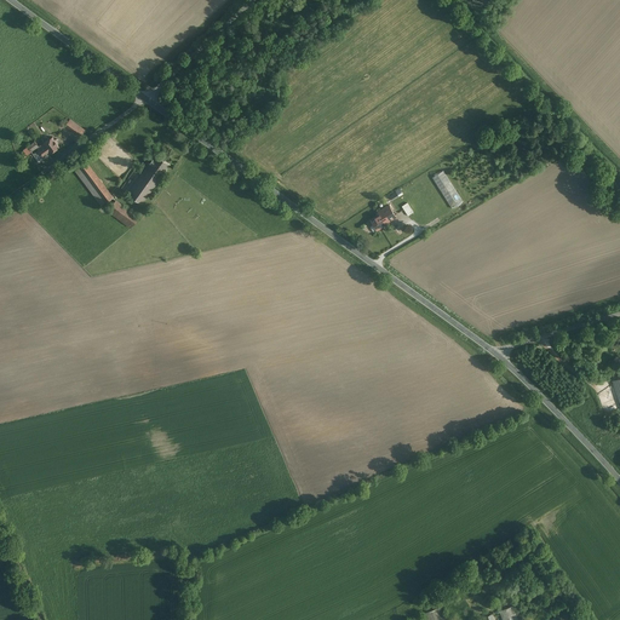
[(85,130),(70,119),(65,125),(81,136),(85,130)]
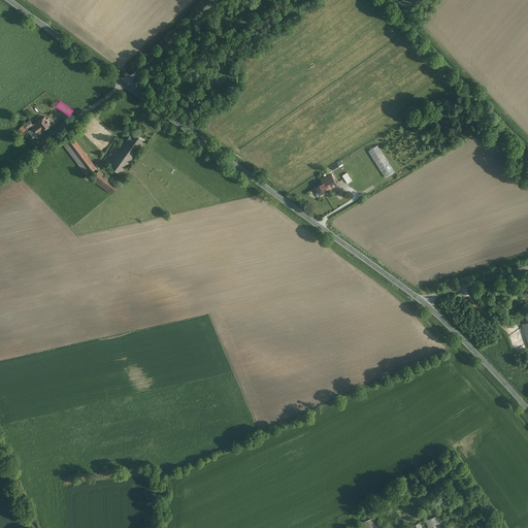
[(33,125),(31,126),(33,128),(36,133),(39,131),(42,128),(43,130),(51,125),(44,117),(33,125)]
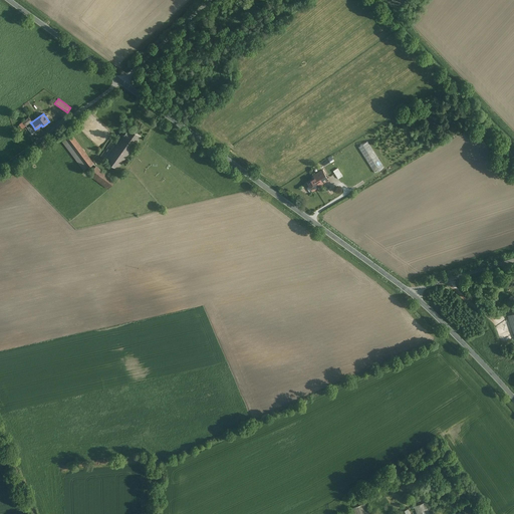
[(29,117),(23,121),(26,125),(30,122),(32,121),(29,117)]
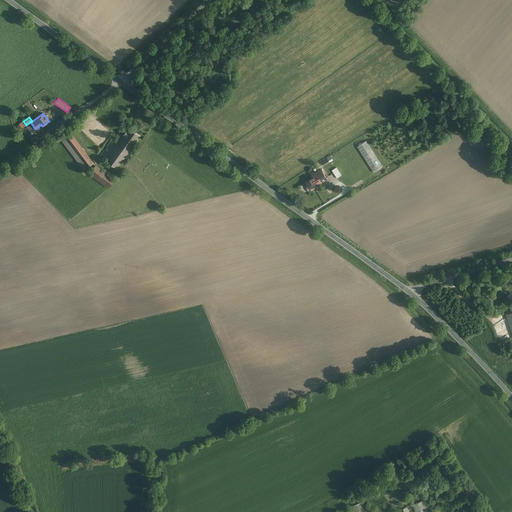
[(35,129),(32,124),(27,127),(32,134),(34,133),(39,129),(38,127),(35,129)]
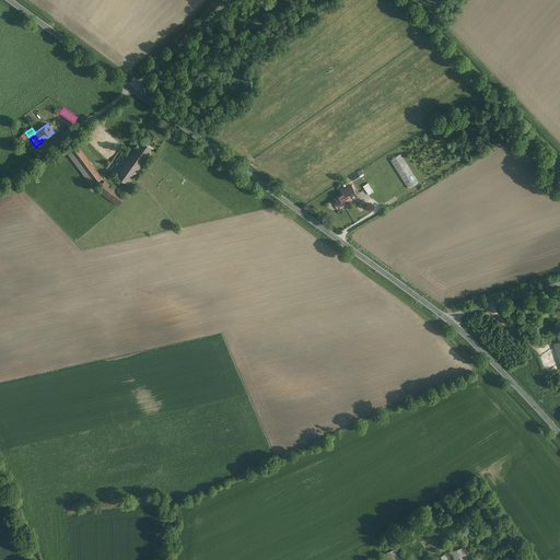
[(153,148),(141,139),(132,150),(146,160),(153,148)]
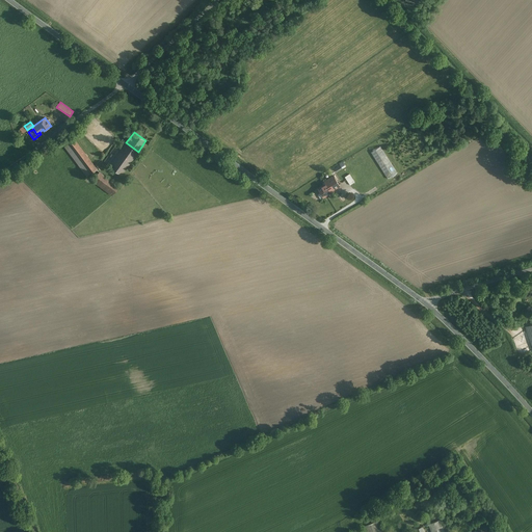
[(97,169),(74,139),(69,143),(92,173),(97,169)]
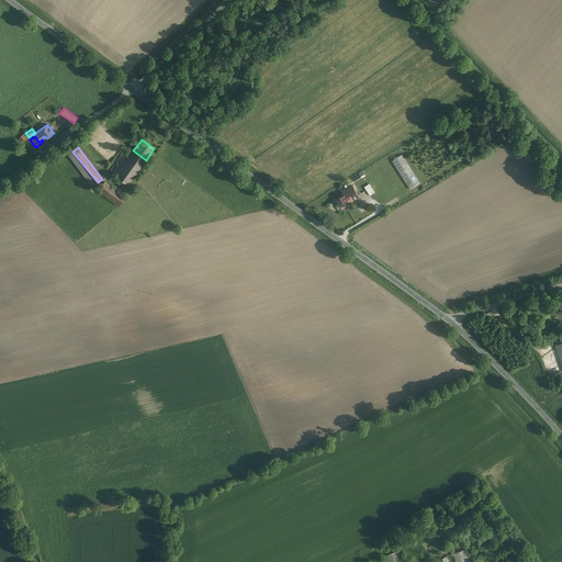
[(121,148),(107,169),(110,170),(124,150),(121,148)]
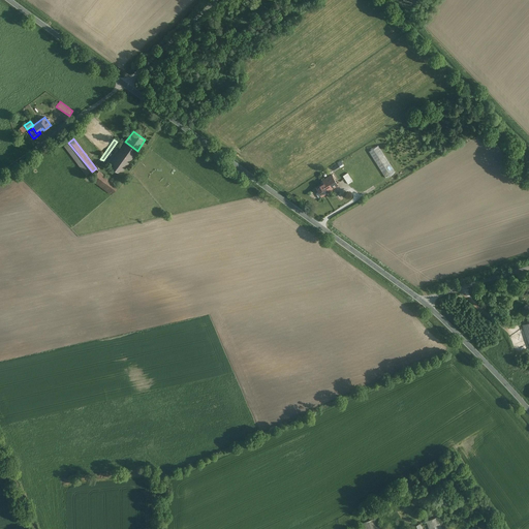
[(117,142),(103,160),(110,164),(123,146),(117,142)]
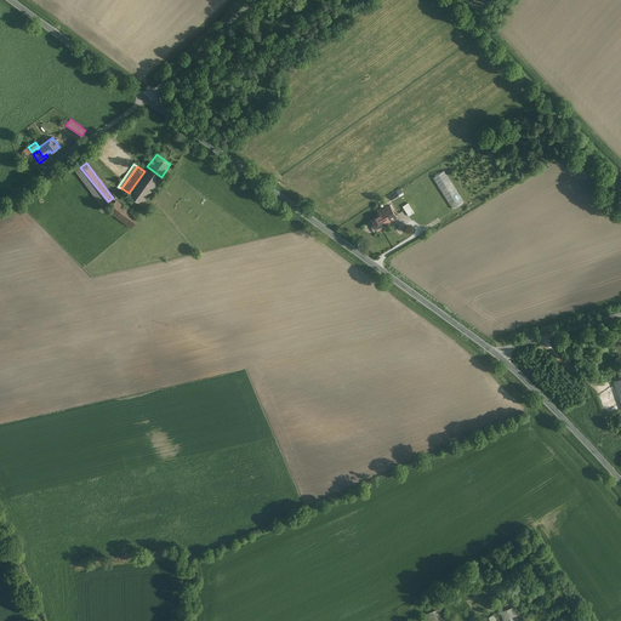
[(144,171),(129,193),(142,204),(161,177),(147,166),(144,171)]
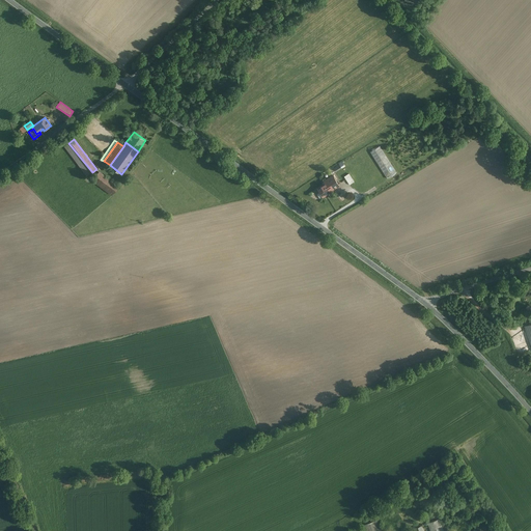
[(92,172),(68,143),(64,146),(87,176),(92,172)]
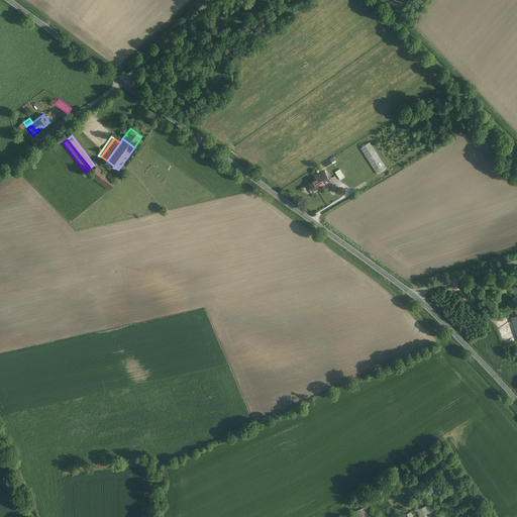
[(370,142),(360,148),(377,174),(386,169),(370,142)]
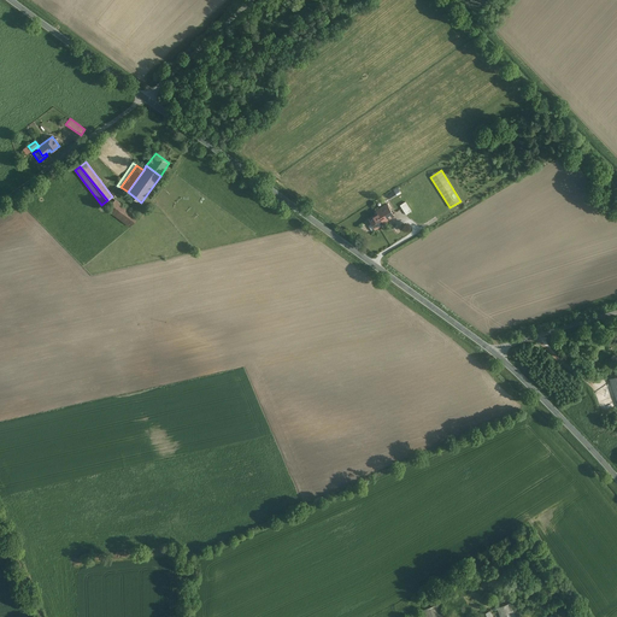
[(399,187),(388,194),(392,199),(403,193),(399,187)]
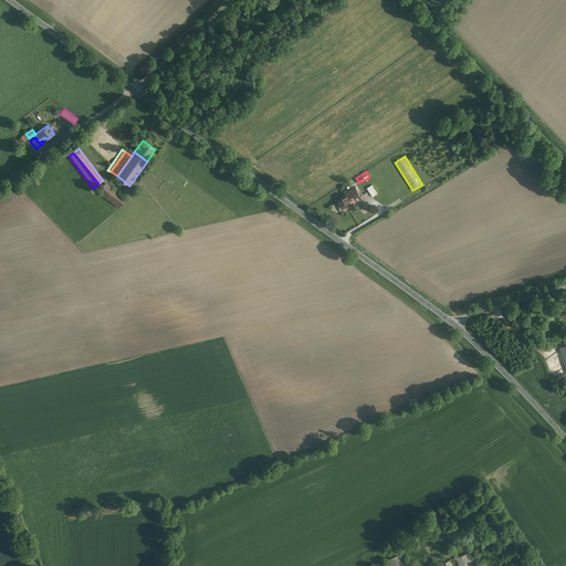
[(126,199),(105,182),(98,192),(119,208),(126,199)]
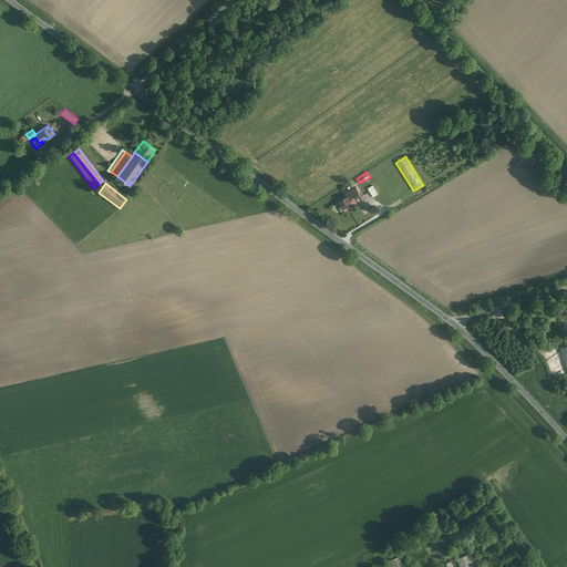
[(372,186),(368,188),(373,197),(378,194),(372,186)]
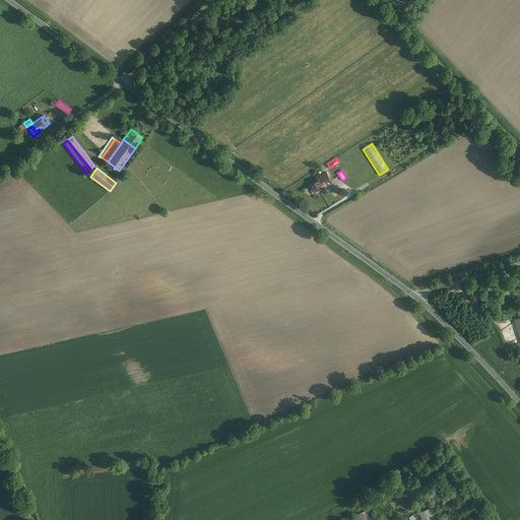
[(317,178),(318,180),(321,179),(322,181),(329,177),(326,172),(317,178)]
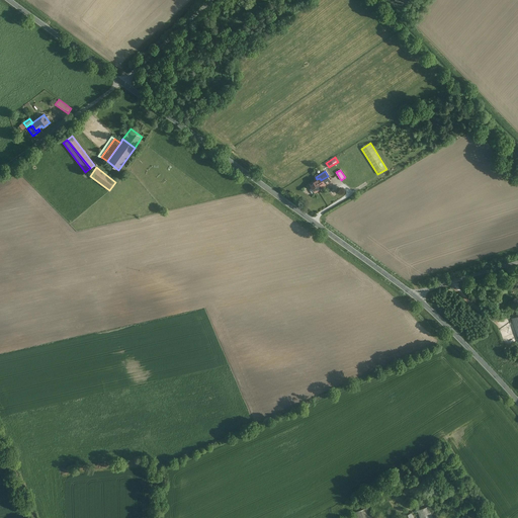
[(317,179),(310,183),(315,192),(325,186),(321,180),(320,178),(317,179)]
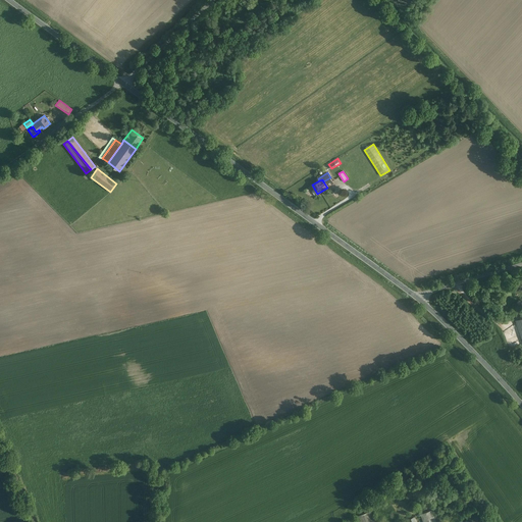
[(435,521),(431,511),(420,515),(423,521),(435,521)]
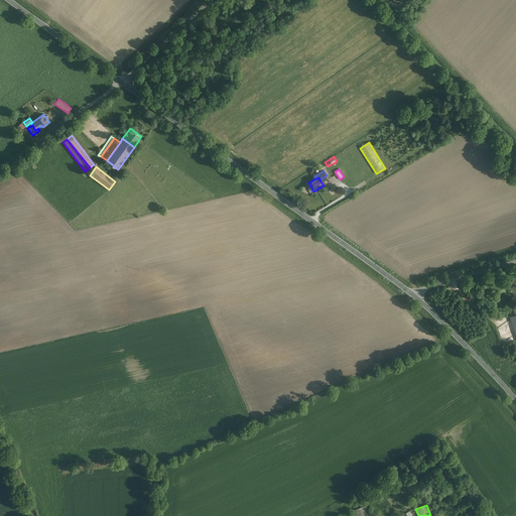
[(370,515),(366,506),(353,511),(355,515),(370,515)]
